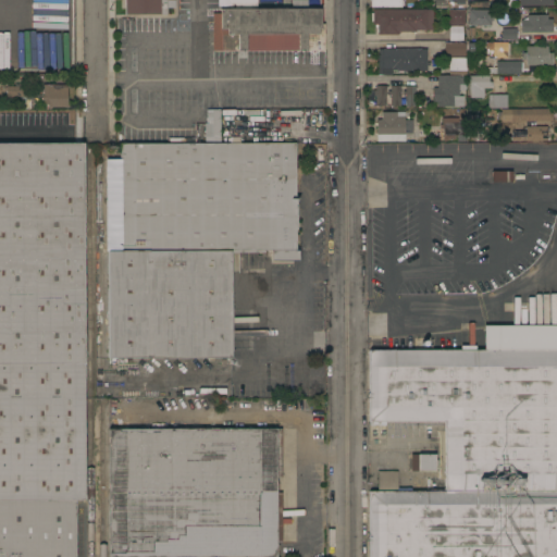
[(124,0),(166,0),(166,13),(124,13),(124,0)]
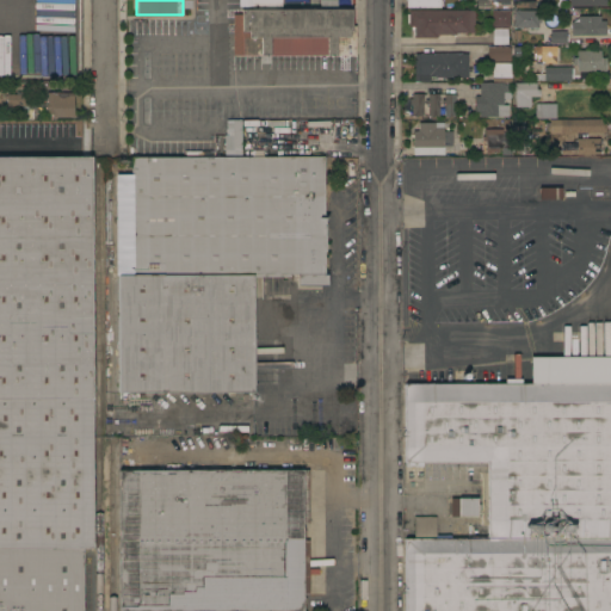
[(352,8),(352,25),(356,25),(356,55),(327,55),(327,36),(270,36),(270,55),(245,55),(245,53),(234,53),(234,13),(241,13),(241,8),(253,8),(253,2),(282,2),(282,8),(320,8),(337,8),(352,8)]
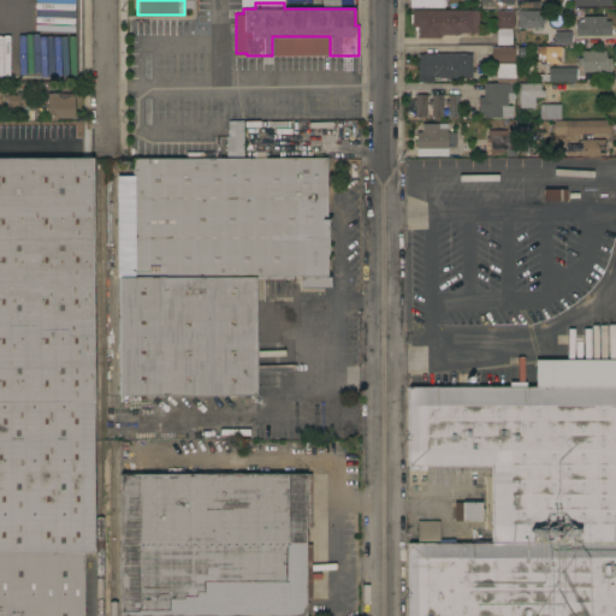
[(478,9),(479,31),(460,31),(460,34),(442,34),(442,36),(440,36),(440,37),(418,37),(418,29),(414,29),(414,25),(412,25),(412,23),(410,23),(410,13),(412,13),(412,10),(478,9)]
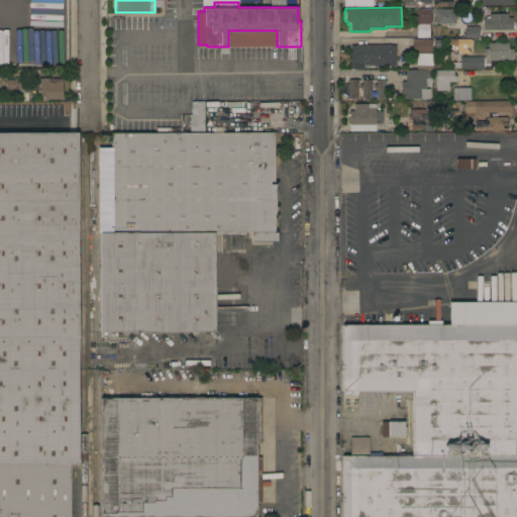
[(416,22),(416,20),(415,20),(415,16),(416,16),(416,7),(431,7),(431,22),(416,22)]
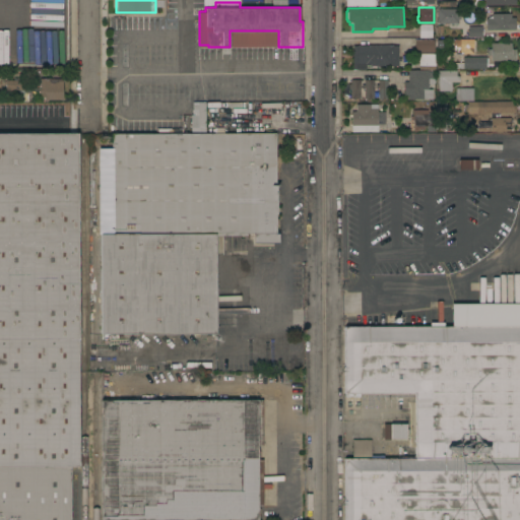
[(438,8),(458,8),(458,12),(460,12),(460,18),(458,18),(458,22),(457,22),(457,28),(446,28),(446,22),(438,22),(438,8)]
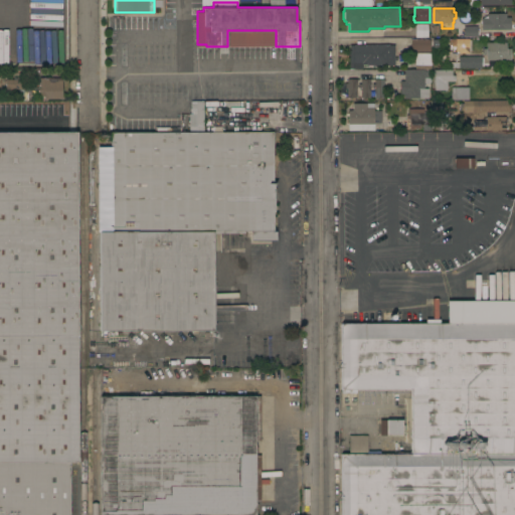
[(482,29),(482,18),(487,17),(487,13),(506,12),(506,16),(510,16),(510,28),(482,29)]
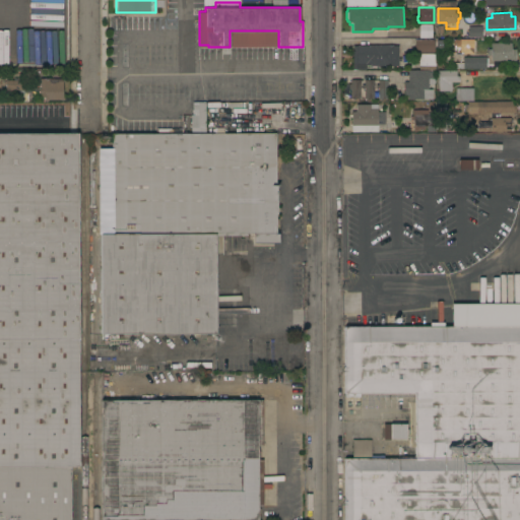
[(417,25),(430,25),(431,38),(418,38),(417,25)]
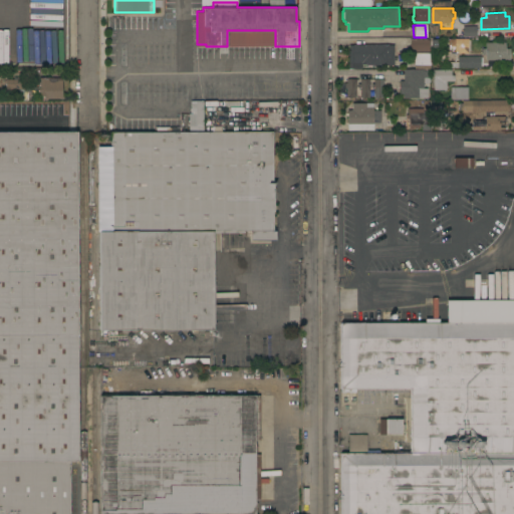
[(477,25),(477,35),(463,36),(463,35),(460,35),(460,27),(463,26),(463,25),(477,25)]
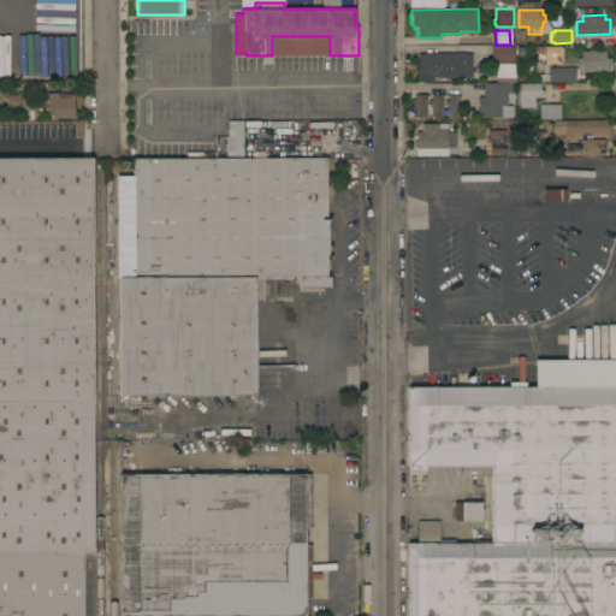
[(515,46),(514,61),(492,60),(492,46),(515,46)]
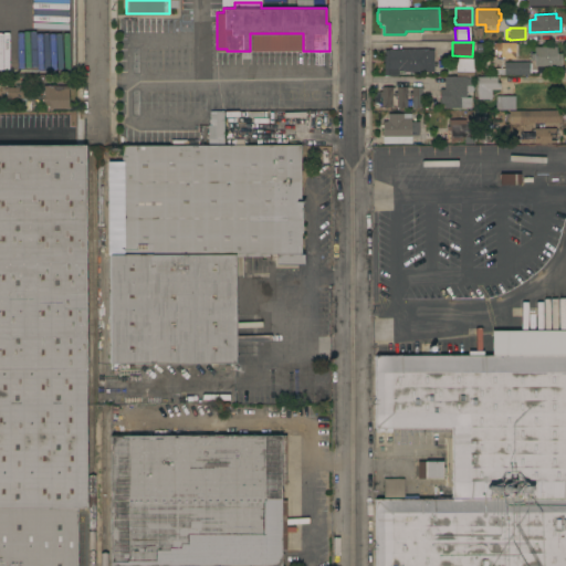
[(515,42),(515,43),(517,43),(517,54),(515,54),(515,58),(504,58),(504,56),(493,56),(493,42),(515,42)]
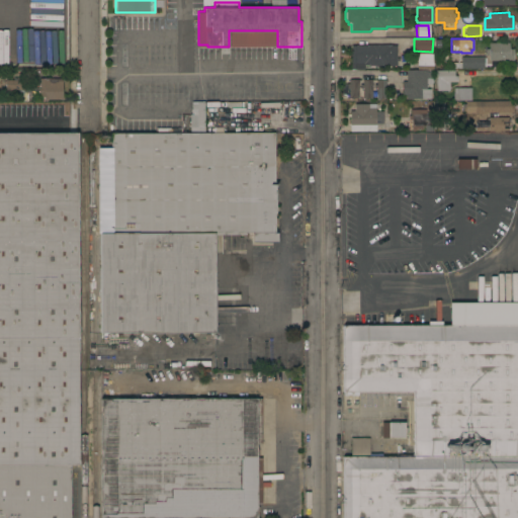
[(509,41),(509,48),(513,48),(513,60),(489,60),(489,55),(486,55),(486,48),(490,48),(490,41),(509,41)]
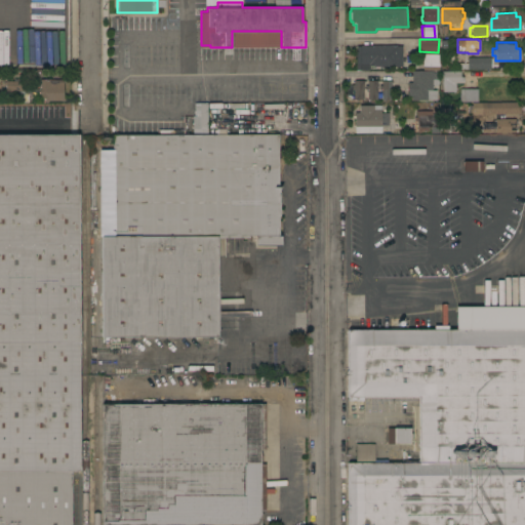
[(402,45),(402,57),(405,57),(405,62),(402,62),(402,66),(373,66),(369,66),(369,64),(356,64),(356,45),(402,45)]
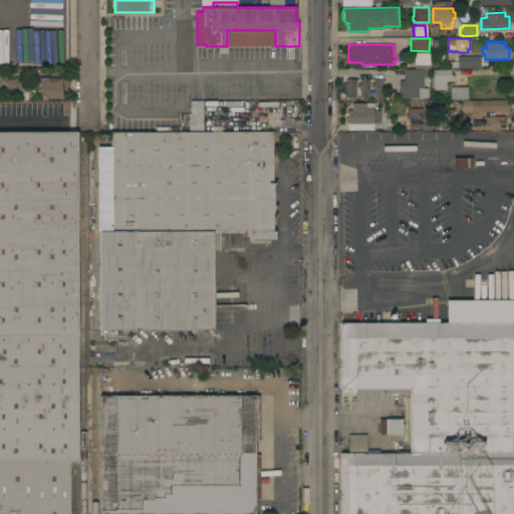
[(404,68),(414,68),(414,52),(430,52),(430,59),(430,68),(424,68),(424,70),(429,70),(429,76),(424,76),(424,87),(427,87),(427,97),(404,97),(404,92),(399,92),(400,79),(404,79),(404,68)]
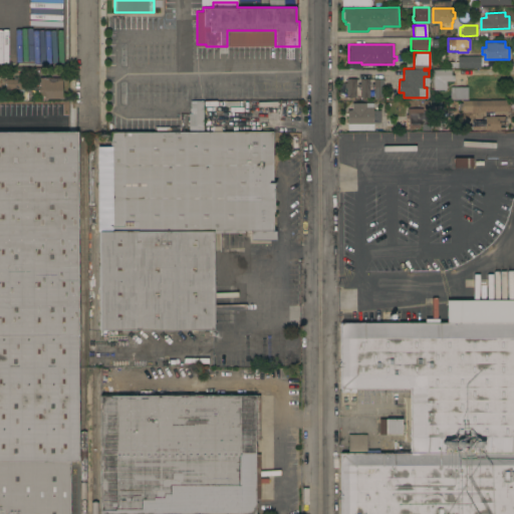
[(480,55),(480,56),(482,56),(482,65),(480,65),(480,66),(462,67),(462,66),(458,66),(454,66),(454,61),(458,61),(458,55),(480,55)]
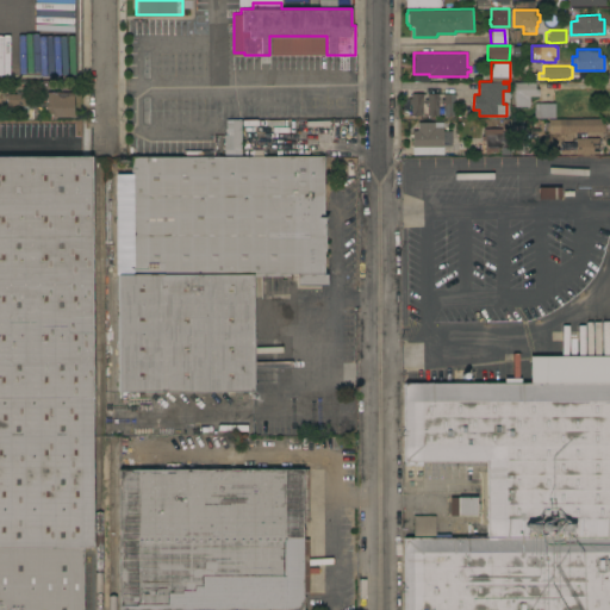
[(535,82),(535,88),(539,88),(539,95),(529,95),(529,106),(514,106),(514,82),(535,82)]
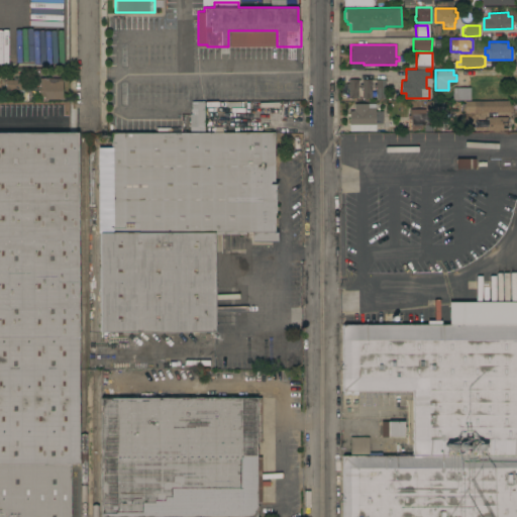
[(14,79),(14,76),(19,77),(19,79),(27,80),(30,80),(29,89),(28,89),(27,101),(14,100),(15,90),(5,89),(6,84),(4,84),(4,80),(6,80),(6,79),(14,79)]
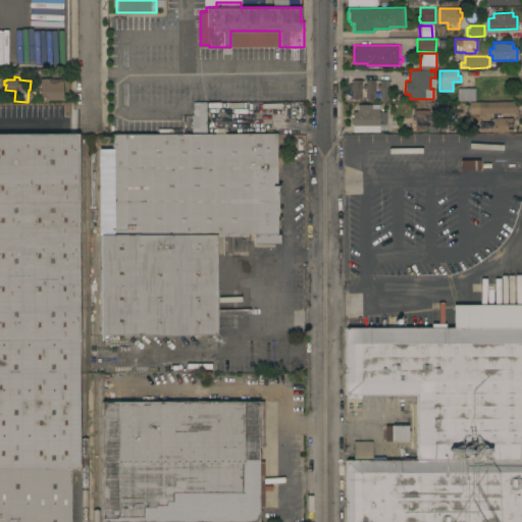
[(63,99),(45,100),(45,97),(41,97),(41,93),(39,93),(39,88),(41,88),(41,86),(39,86),(39,79),(40,79),(40,77),(51,77),(51,79),(62,79),(63,99)]
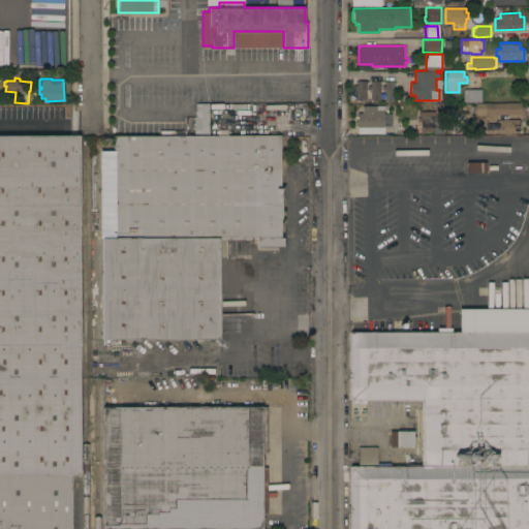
[(366,99),(356,99),(356,90),(354,90),(354,85),(356,85),(356,81),(366,81),(366,82),(367,82),(366,99)]
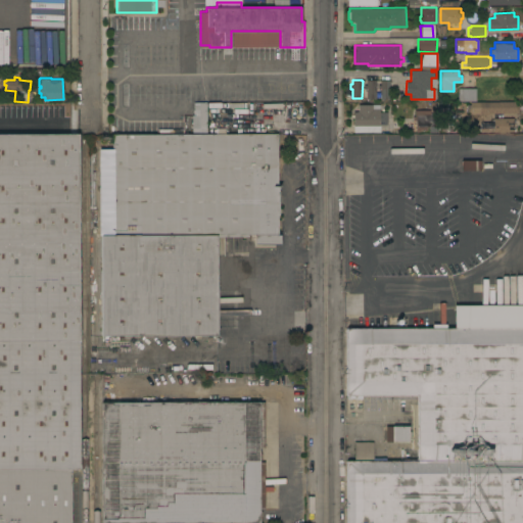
[(376,98),(367,98),(367,88),(365,88),(365,84),(367,84),(367,80),(376,80),(376,98)]
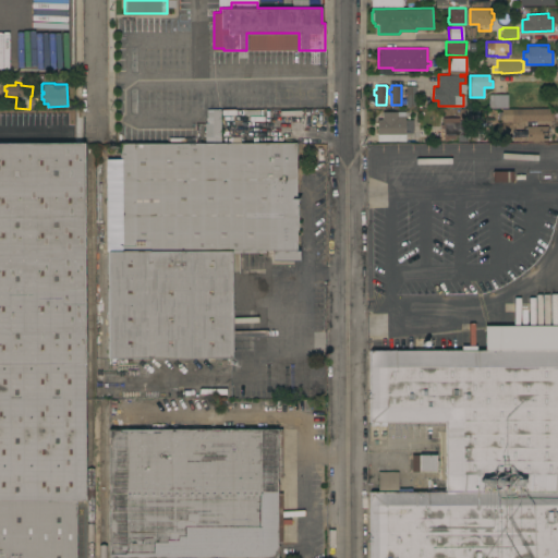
[(415,105),(405,105),(405,94),(403,94),(403,89),(405,89),(405,85),(415,85),(415,105)]
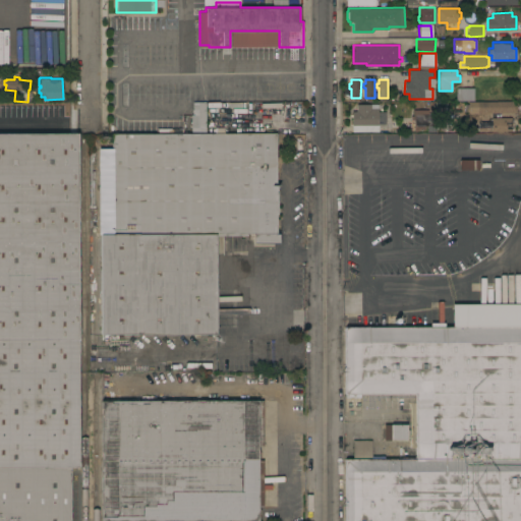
[(474,88),(474,100),(457,100),(457,88),(474,88)]
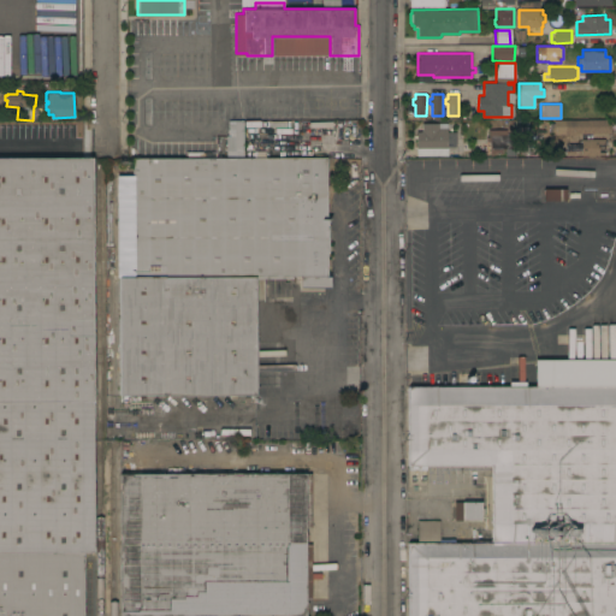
[(554,134),(554,119),(606,119),(606,124),(610,124),(610,132),(554,134)]
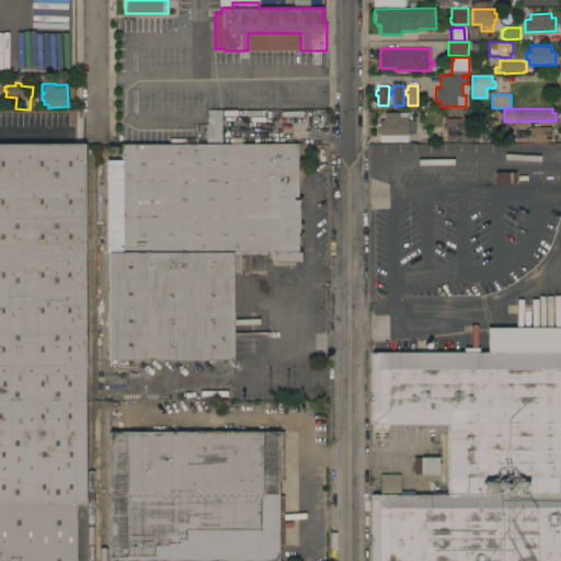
[(379,141),(379,119),(385,119),(384,112),(399,112),(399,116),(408,116),(408,119),(415,119),(415,134),(408,134),(408,141),(379,141)]
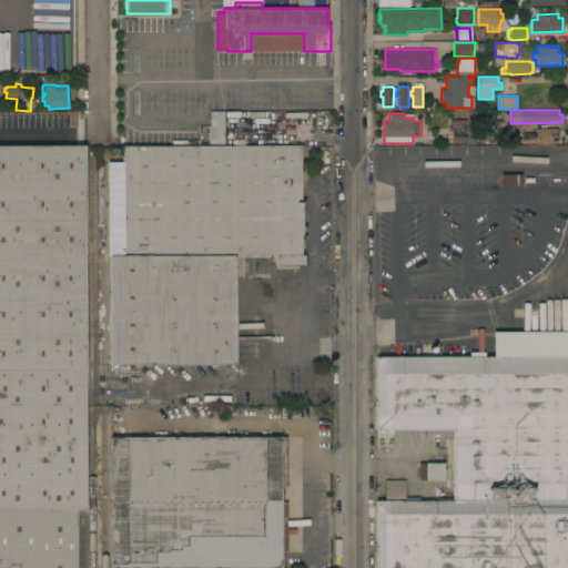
[(467,119),(467,129),(474,129),(475,143),(466,143),(466,131),(463,131),(463,141),(455,141),(455,143),(452,143),(452,130),(448,130),(448,125),(450,125),(450,119),(467,119)]
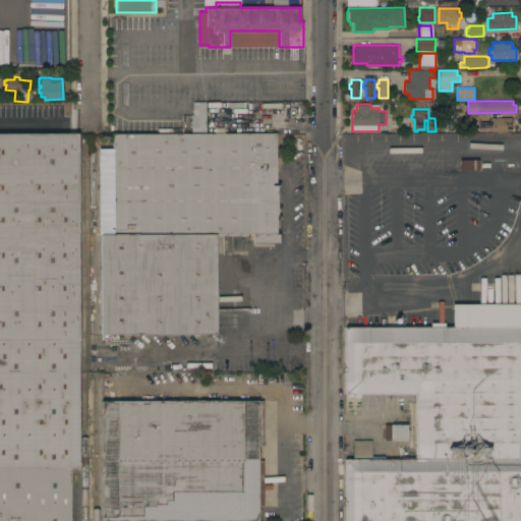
[(491,131),(478,131),(478,121),(491,121),(491,117),(516,117),(516,131),(491,131)]
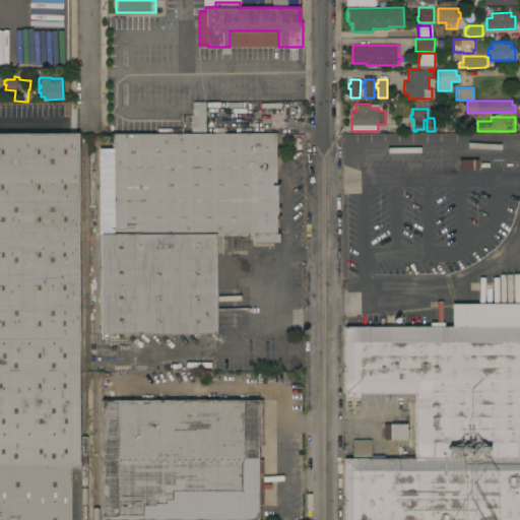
[(439,132),(438,123),(452,123),(452,132),(439,132)]
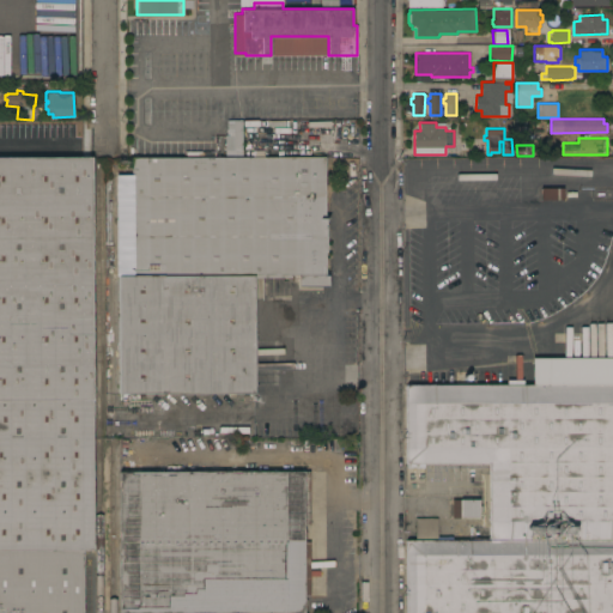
[(242,156),(325,156),(325,216),(328,216),(328,252),(326,252),(326,274),(328,274),(328,286),(298,286),(298,274),(291,274),(291,277),(289,277),(289,290),(283,290),(283,277),(254,277),(254,338),(256,338),(256,386),(254,386),(254,393),(119,393),(119,275),(133,275),(133,200),(116,200),(116,170),(132,170),(132,157),(186,157),(186,150),(216,150),(216,157),(234,157),(242,156)]
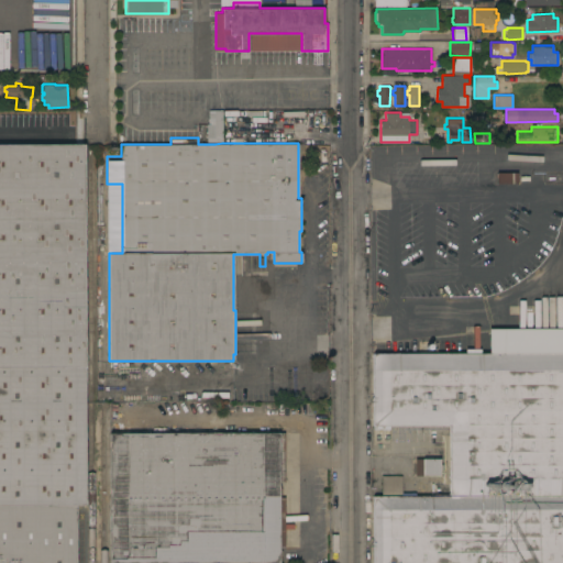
[(0,562),(0,143),(85,143),(86,505),(76,505),(76,562),(0,562)]
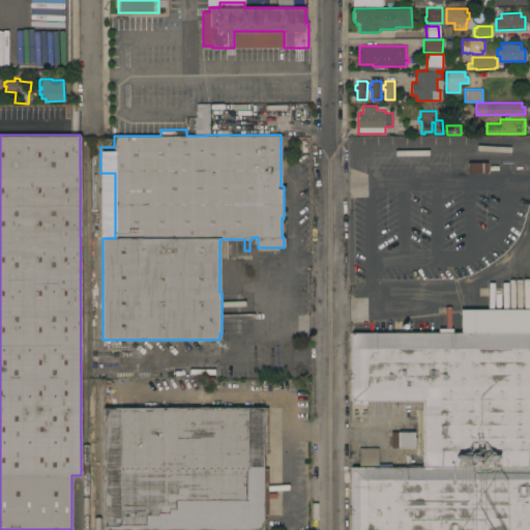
[(468,163),(487,162),(487,172),(468,172),(468,163)]
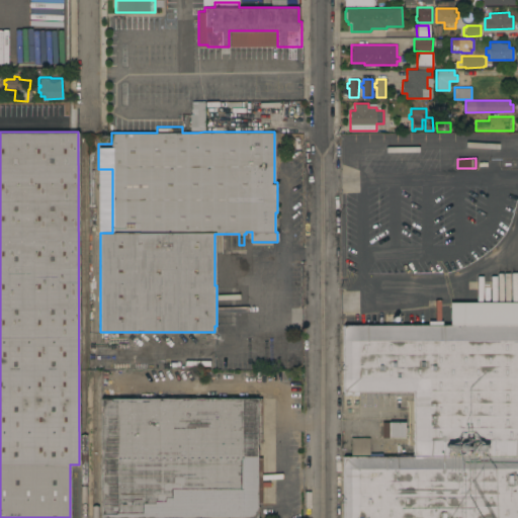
[(450,325),(450,301),(517,301),(517,517),(343,517),(343,455),(351,455),(351,437),(370,437),(370,455),(414,455),(414,391),(358,391),(358,395),(344,395),(344,391),(343,391),(343,325),(450,325)]
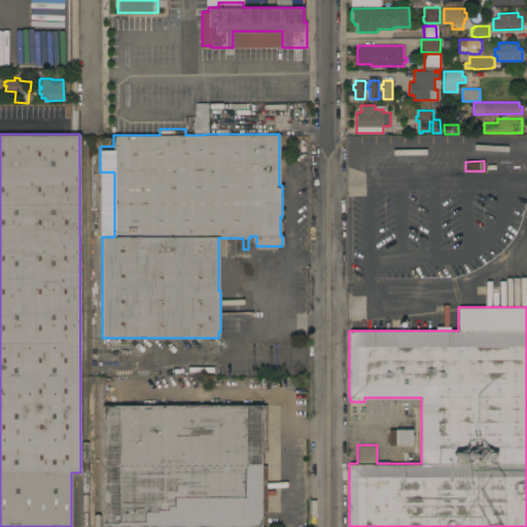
[(102,526),(102,405),(266,405),(267,451),(261,451),(261,465),(267,465),(267,512),(261,512),(261,526),(102,526)]
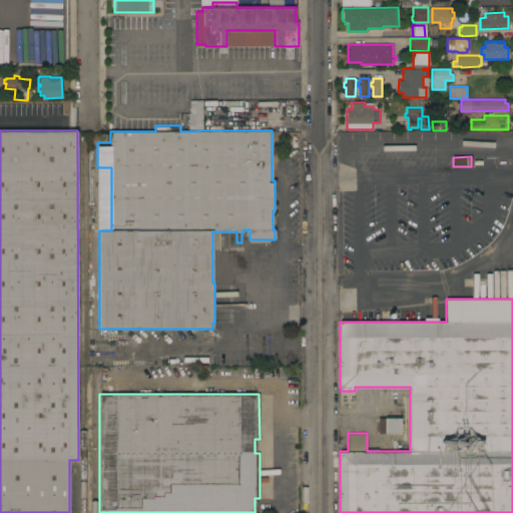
[(378,433),(378,417),(401,417),(401,423),(403,423),(404,427),(401,427),(401,433),(378,433)]
